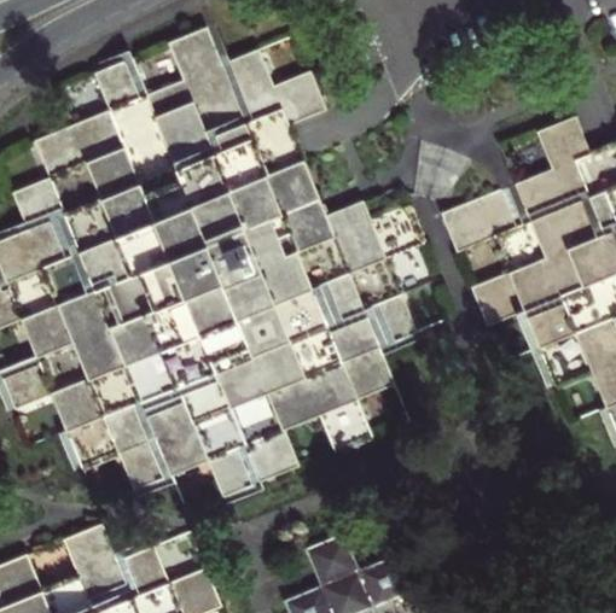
[(0,327),(19,320),(28,316),(44,354),(35,356),(0,371),(0,373),(15,408),(51,393),(58,390),(74,427),(65,432),(81,461),(116,448),(120,455),(132,486),(170,474),(168,467),(204,454),(207,460),(221,495),(261,480),(300,465),(284,428),(282,421),(318,407),(320,414),(335,450),(372,436),(358,398),(354,391),(391,377),(379,344),(408,333),(394,296),(378,258),(388,255),(424,240),(410,204),(371,220),(362,199),(326,214),(289,228),(282,212),(319,198),(303,161),(254,181),(239,145),(289,124),(325,109),(309,70),(273,85),(266,88),(250,51),(220,64),(205,28),(167,44),(181,80),(185,87),(149,103),(145,94),(132,59),(93,74),(108,109),(111,118),(73,133),(70,124),(41,138),(56,174),(46,176),(11,192),(27,229),(0,240),(0,270),(4,280),(0,281),(0,327)]
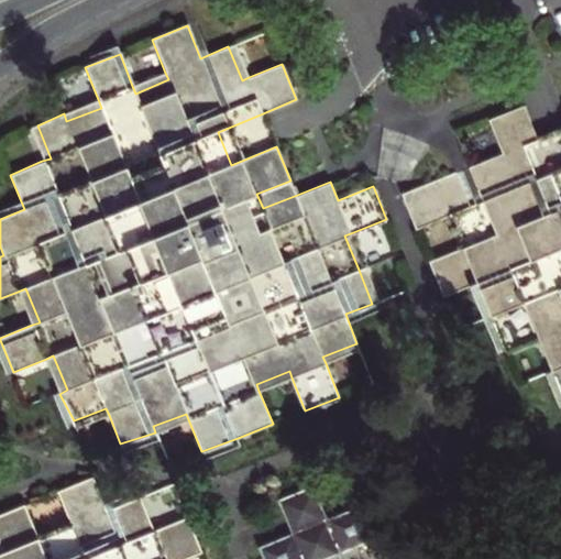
[(249,77),(234,44),(228,46),(242,80),(249,77)]
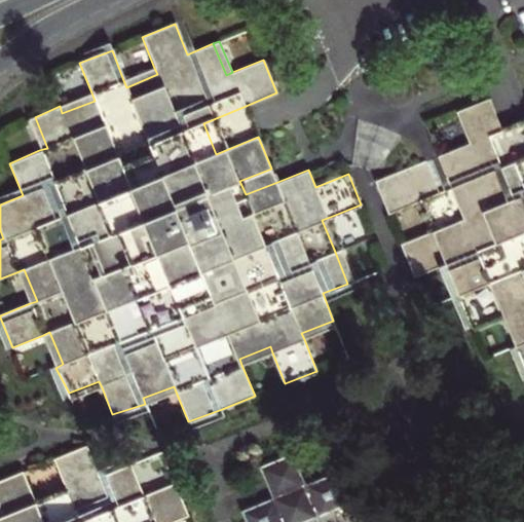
[(157,74),(154,68),(123,80),(126,87),(157,74)]
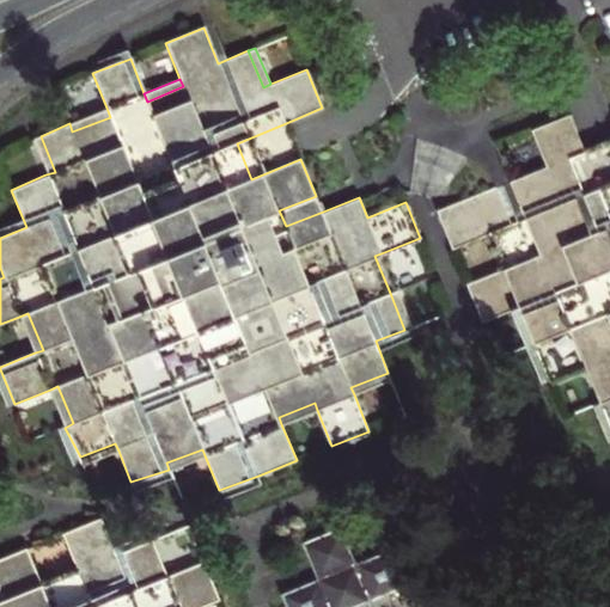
[(110,117),(107,108),(69,123),(72,132),(110,117)]
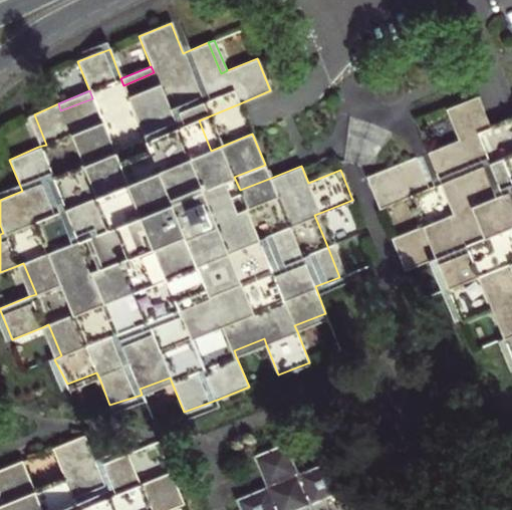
[(511,154),(504,158),(491,126),(478,96),(447,109),(459,140),(462,147),(430,160),(427,153),(366,177),(379,209),(409,197),(416,194),(429,224),(421,227),(392,239),(405,269),(433,258),(442,255),(469,319),(491,310),(499,307),(511,335),(505,338),(511,356),(511,154)]
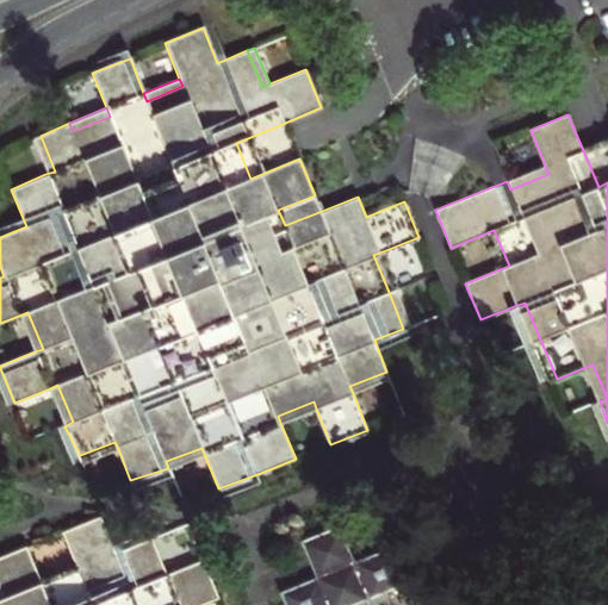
[(292,141),(285,123),(236,143),(250,179),(299,158),(292,141)]
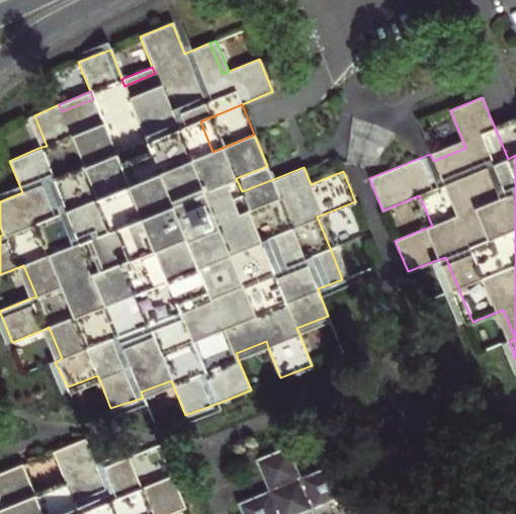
[(34,115),(27,117),(38,148),(47,146),(34,115)]
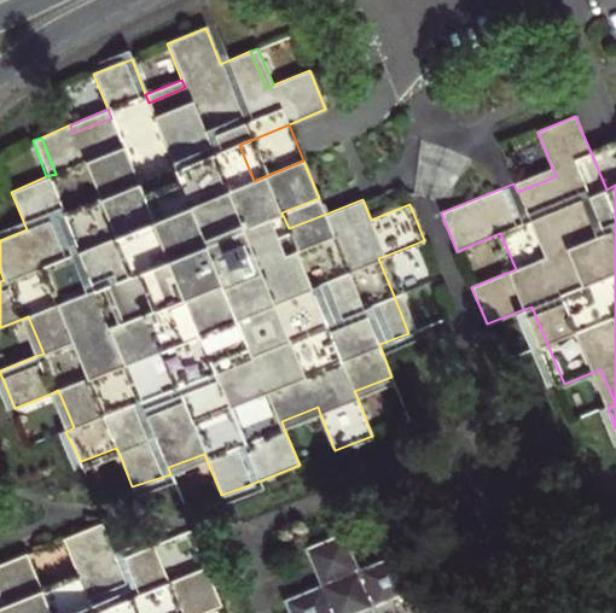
[(615,141),(606,145),(591,152),(606,190),(615,185),(615,141)]
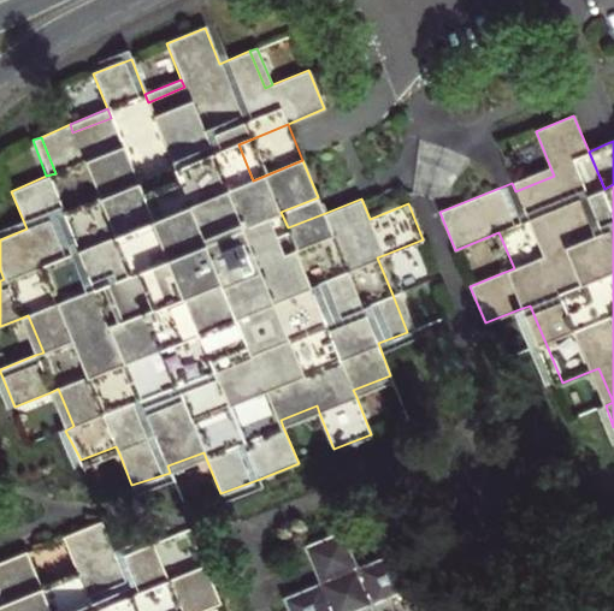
[(550,167),(512,183),(515,191),(554,176),(550,167)]
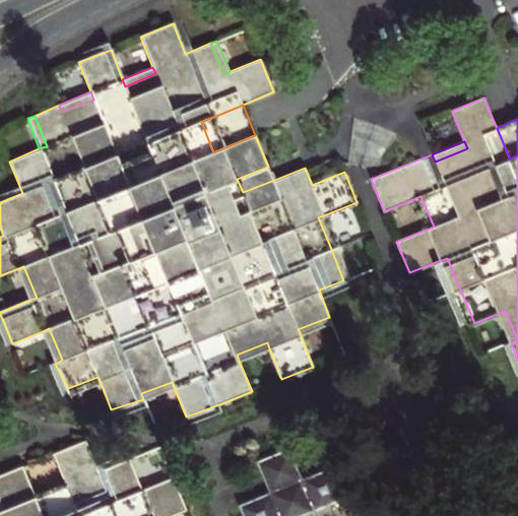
[(274,180),(268,167),(237,179),(243,192),(274,180)]
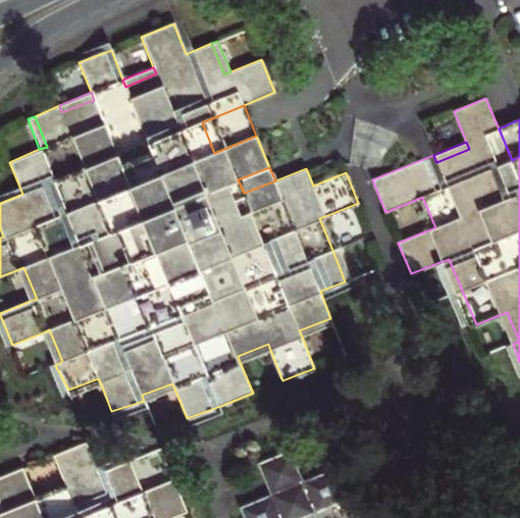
[(422,197),(415,200),(427,230),(435,227),(422,197)]
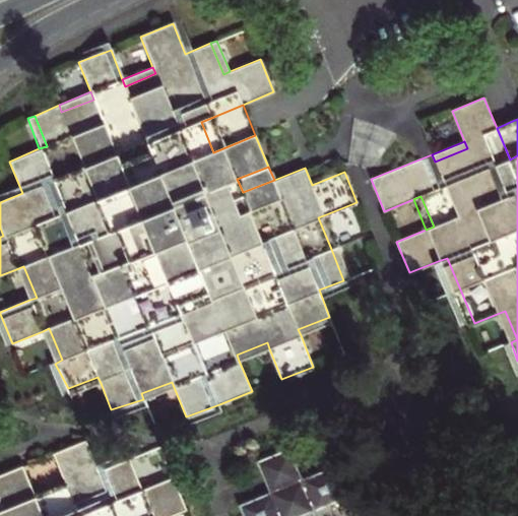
[(338,246),(326,214),(318,217),(331,249),(338,246)]
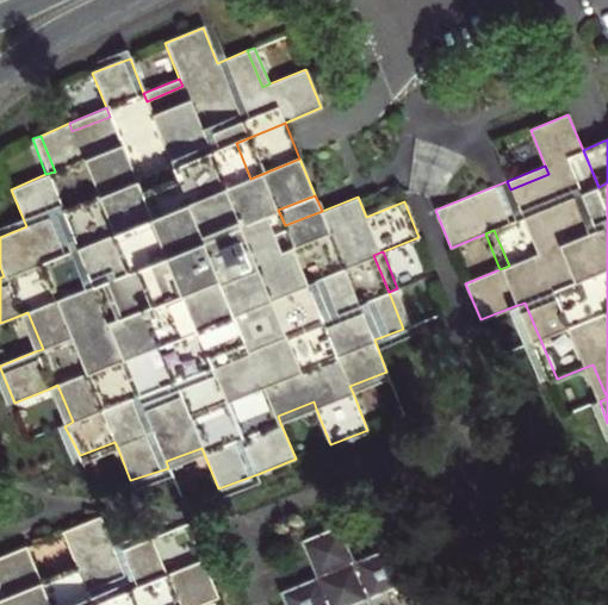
[(413,325),(397,288),(389,292),(403,329),(413,325)]
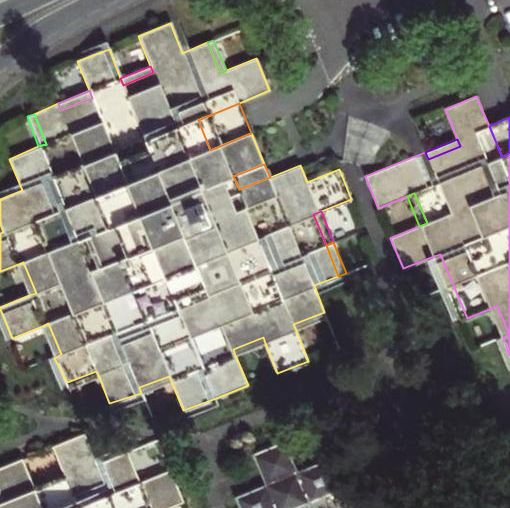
[(431,257),(459,321),(460,321),(467,318),(440,254),(431,257)]
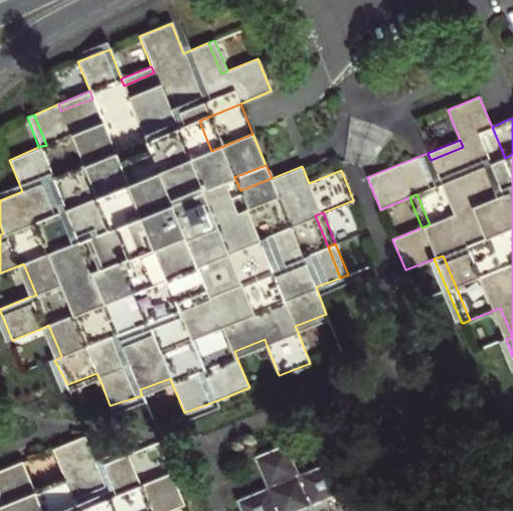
[(23,264),(16,267),(29,297),(36,295),(23,264)]
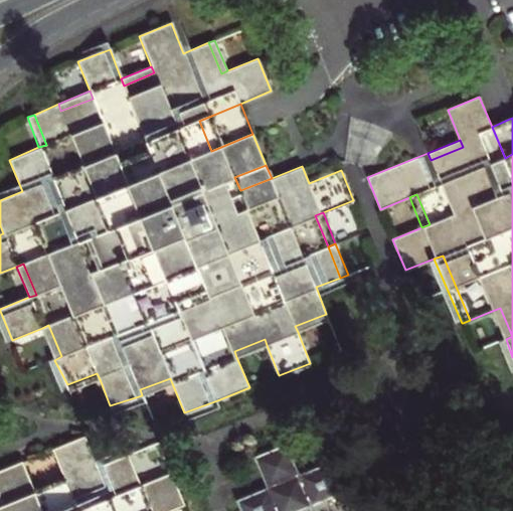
[(500,308),(492,311),(506,339),(512,336),(500,308)]
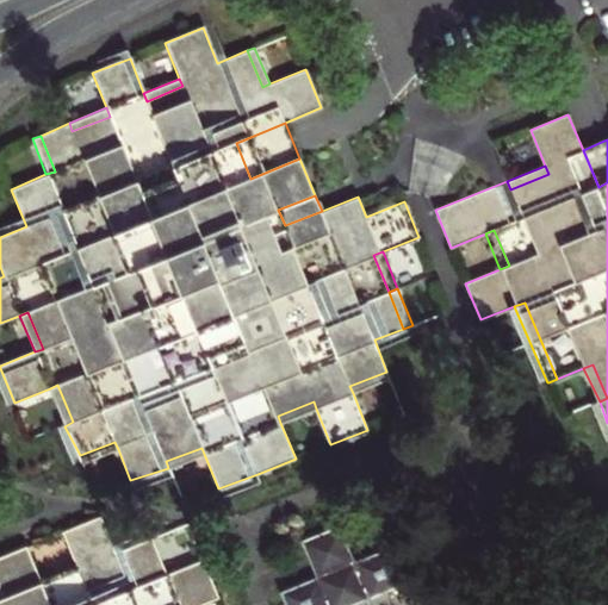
[(349,386),(353,393),(389,379),(386,372),(349,386)]
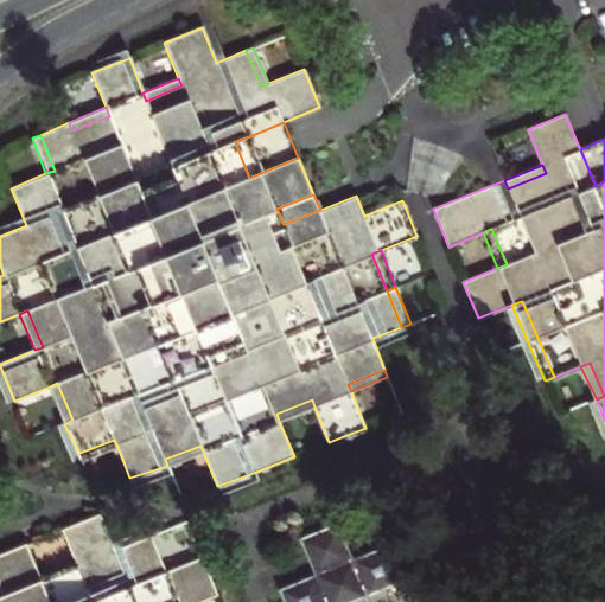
[(57,383),(50,386),(64,424),(72,420),(57,383)]
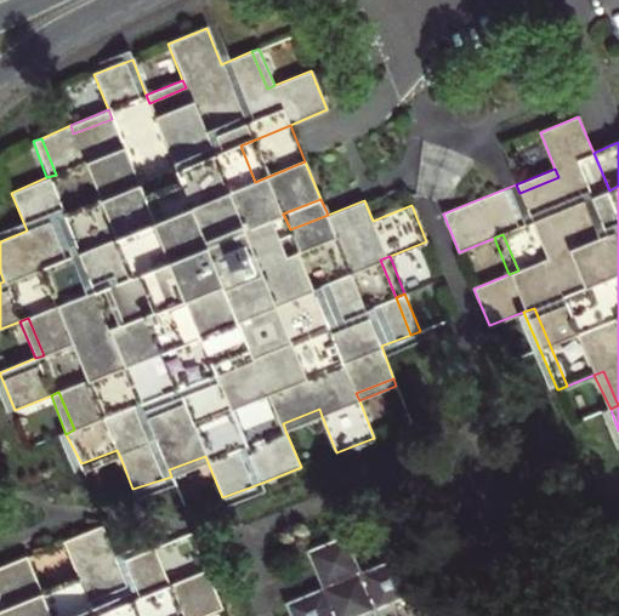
[(283,423),(285,431),(322,416),(319,409),(283,423)]
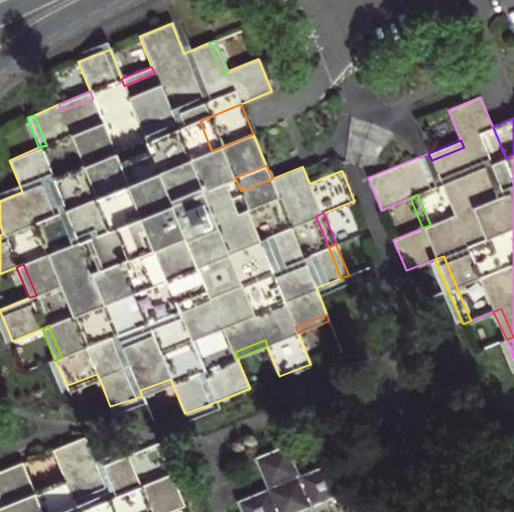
[(68,387),(70,390),(100,380),(97,374),(68,385),(68,387)]
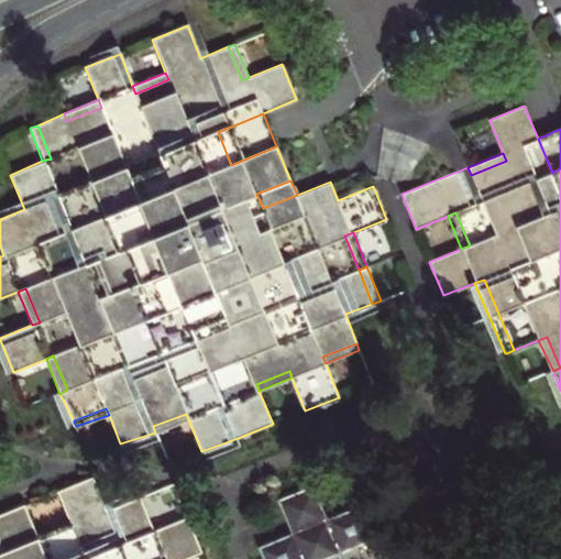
[(153,426),(155,433),(188,419),(186,414),(153,426)]
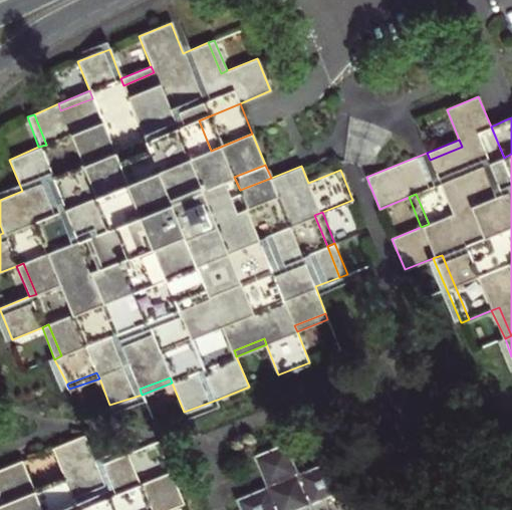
[(33,491),(21,462),(0,470),(0,500),(2,505),(4,509),(169,509),(183,504),(171,472),(141,484),(128,454),(96,467),(93,460),(83,436),(51,449),(64,479),(67,486),(36,500),(33,491)]
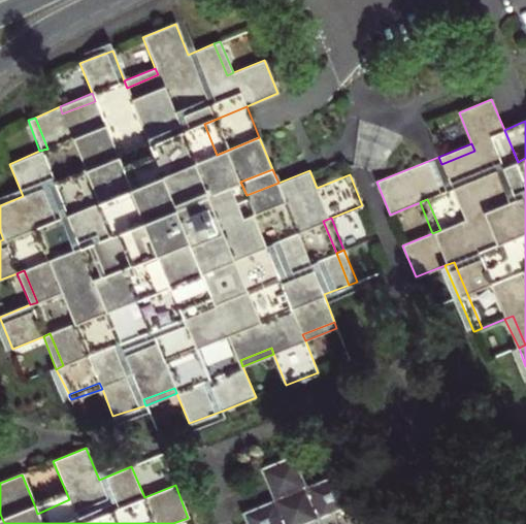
[(307,523),(351,505),(337,473),(306,487),(293,455),(261,469),(273,500),(242,514),(245,523),(307,523)]
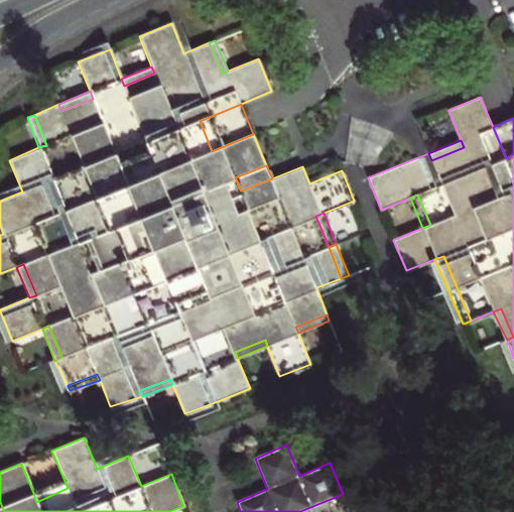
[(126,449),(94,462),(97,469),(128,456),(126,449)]
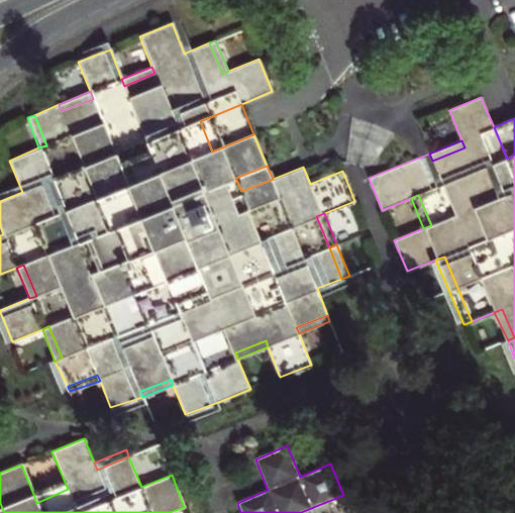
[(65,482),(33,494),(36,503),(68,489),(65,482)]
